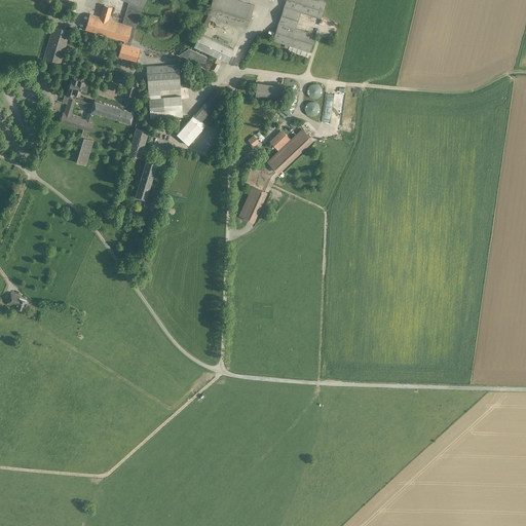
[(123,0),(128,2),(122,23),(109,19),(112,7),(104,4),(101,16),(100,16),(95,31),(123,40),(118,55),(137,62),(141,48),(130,45),(142,8),(143,8),(146,0),(123,0)]
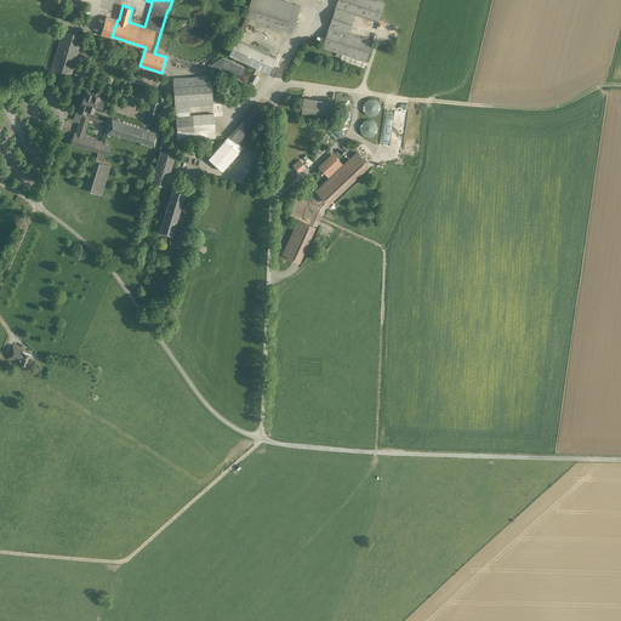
[(301,6),(281,0),(250,0),(245,17),(246,17),(237,39),(235,39),(229,52),(269,72),(275,57),(240,41),(250,18),(292,32),(301,6)]
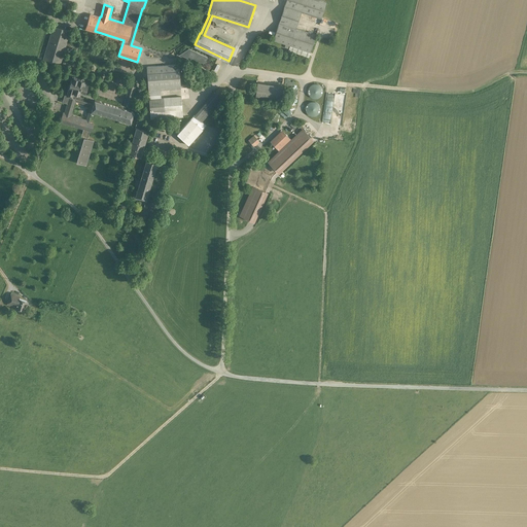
[(327,3),(317,0),(286,0),(274,40),(290,45),(311,53),(316,35),(296,29),(302,12),(322,19),(327,3)]
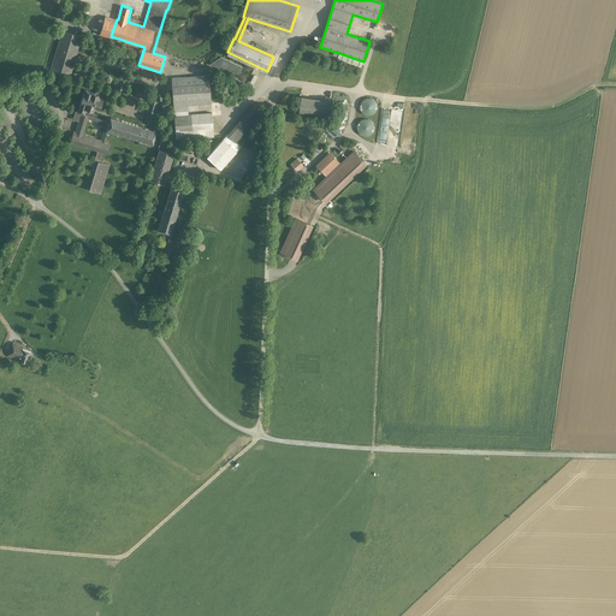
[(117,19),(106,16),(101,34),(111,36),(117,19)]
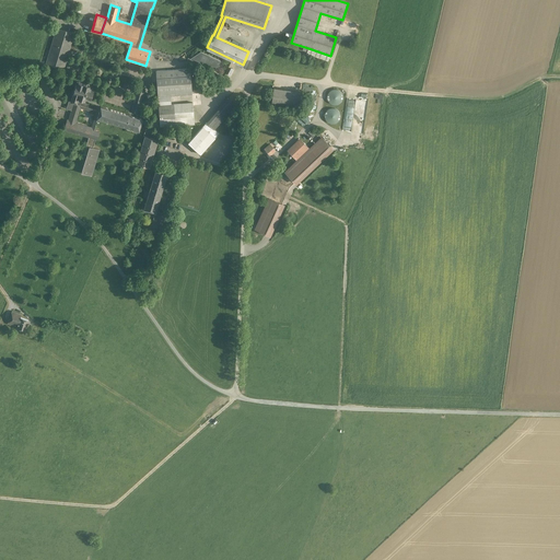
[(74,33),(57,27),(47,63),(63,68),(74,33)]
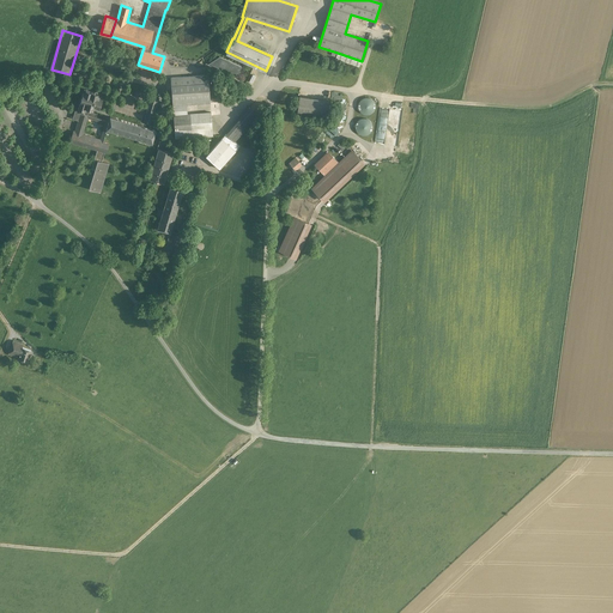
[(362,61),(338,53),(337,59),(359,67),(362,61)]
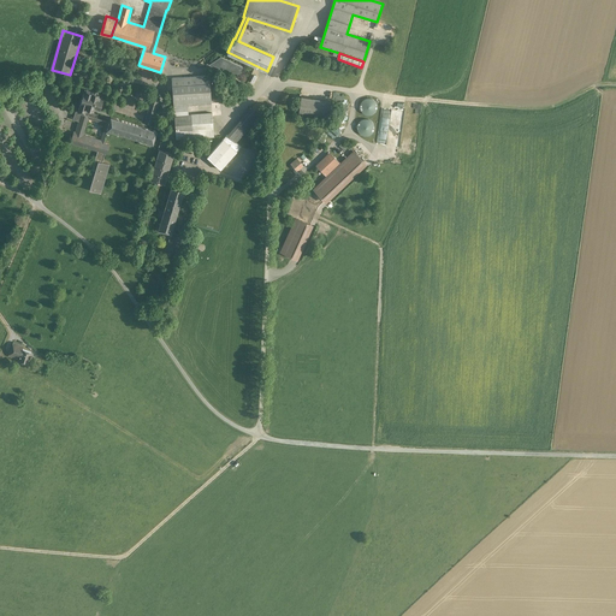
[(243,66),(220,57),(212,63),(213,65),(229,72),(241,72),(243,66)]
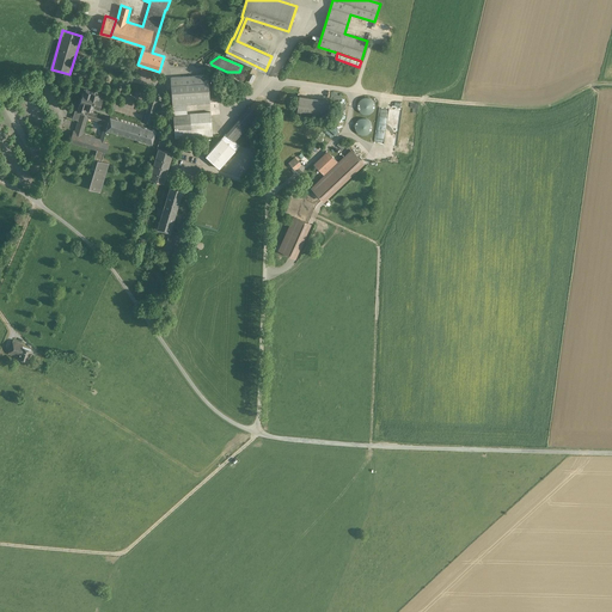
[(208,75),(171,78),(170,78),(171,85),(172,105),(185,104),(209,103),(210,103),(208,75)]
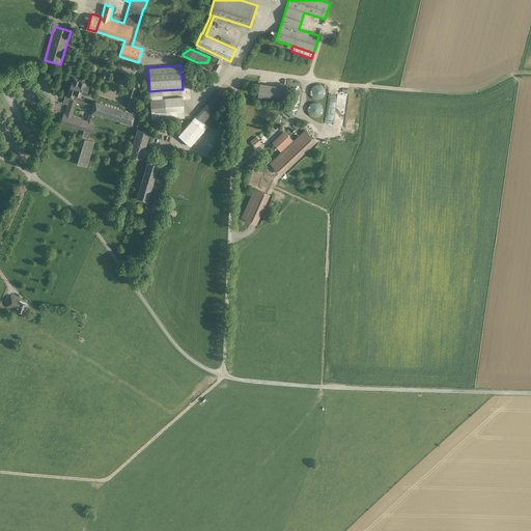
[(73,79),(71,83),(70,87),(67,95),(67,98),(66,96),(66,99),(66,100),(65,103),(67,104),(65,113),(63,113),(61,121),(84,128),(79,145),(82,146),(77,163),(86,166),(94,141),(88,139),(91,131),(92,132),(94,124),(89,123),(90,120),(73,116),(77,102),(73,101),(75,92),(81,93),(81,91),(86,93),(89,83),(85,82),(85,80),(85,79),(83,78),(82,79),(75,77),(74,79),(73,79)]
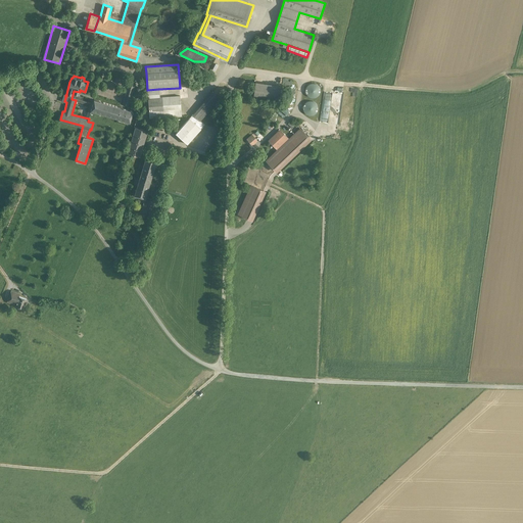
[(281,86),(255,82),(253,94),(279,98),(281,86)]
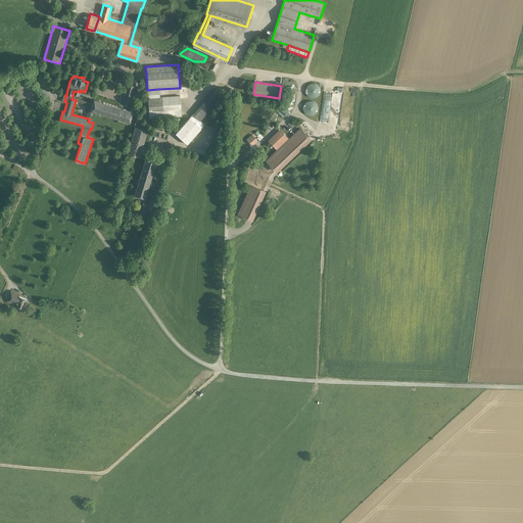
[(130,83),(124,103),(129,105),(135,84),(130,83)]
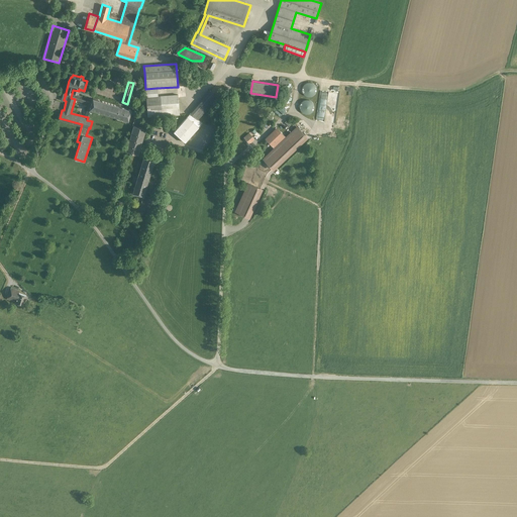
[(313,98),(318,86),(307,82),(303,93),(313,98)]
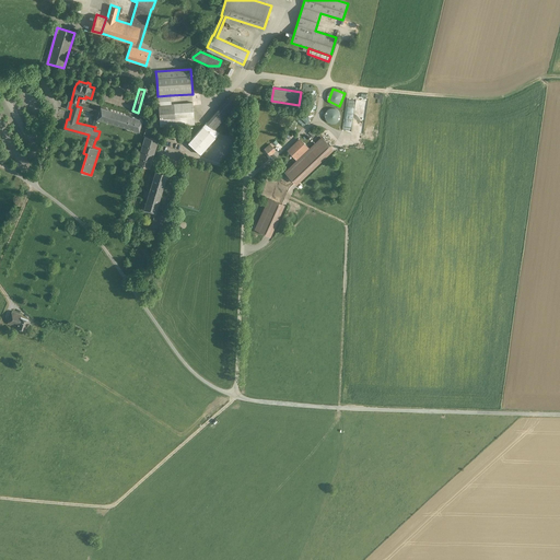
[(170,95),(158,96),(159,105),(171,104),(170,95)]
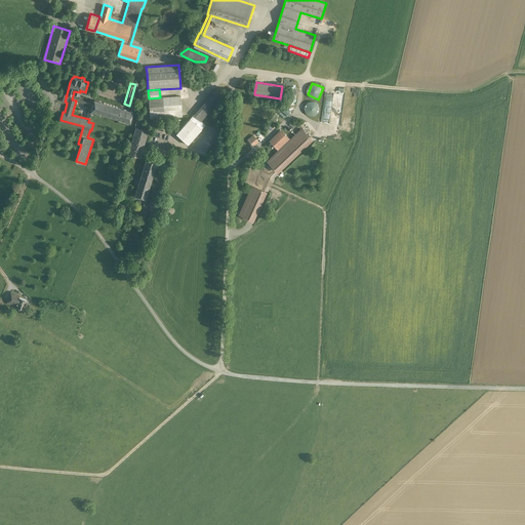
[(208,98),(194,115),(201,121),(223,96),(215,90),(208,98)]
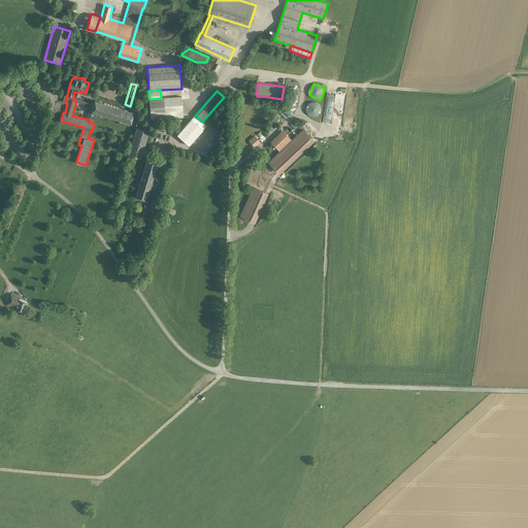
[(161,98),(150,99),(151,111),(183,109),(182,97),(161,98)]
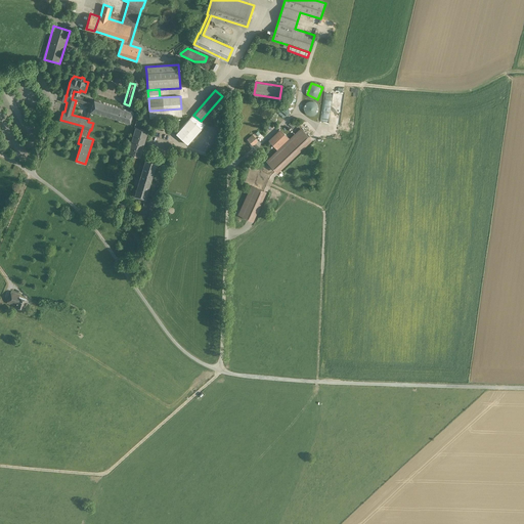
[(134,112),(94,99),(91,111),(131,122),(134,112)]
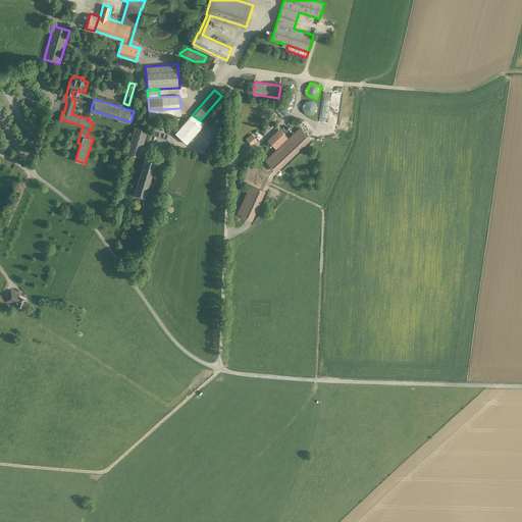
[(317,102),(305,101),(304,114),(316,115),(317,102)]
